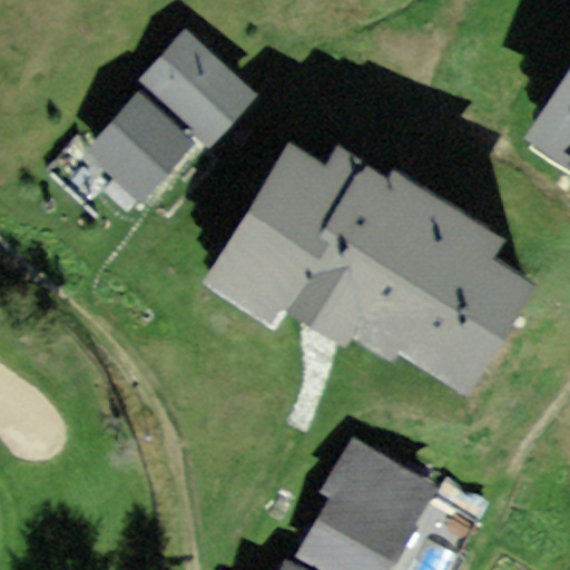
[(183,29),(140,82),(220,145),(262,90),(183,29)]
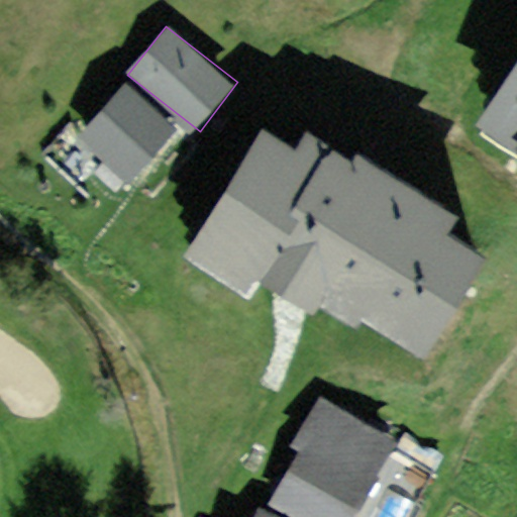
[(516,63),(480,122),(516,145),(516,63)]
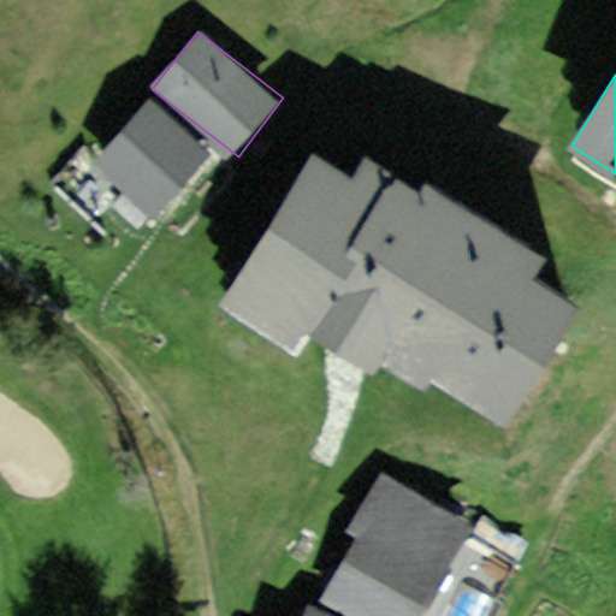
[(150,96),(98,154),(171,221),(224,164),(150,96)]
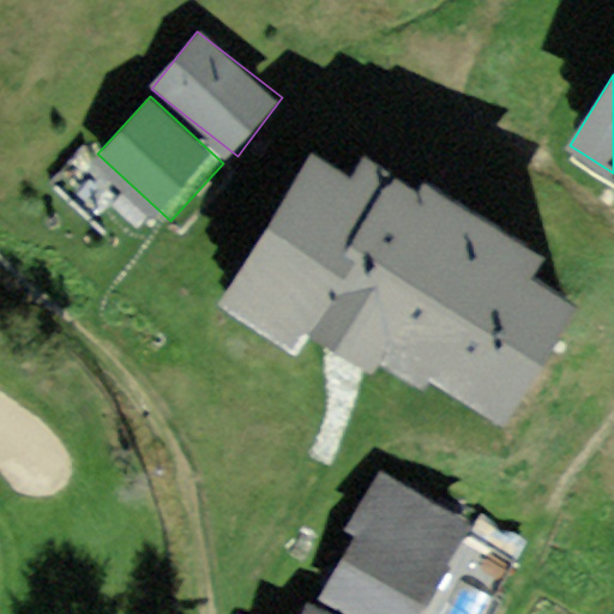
[(309,163),(229,299),(287,333),(302,307),(495,421),(569,298),(536,278),(549,256),(417,176),(409,190),(365,163),(350,187),(309,163)]
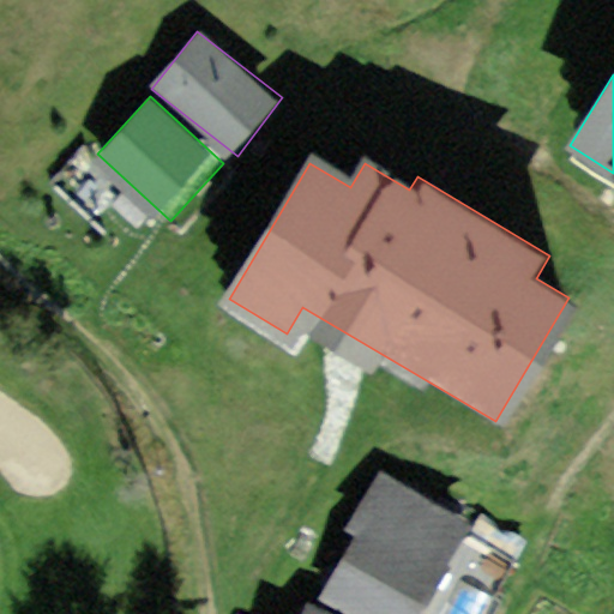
[(420,613),(473,521),(379,469),(348,525),(357,530),(321,596),(354,613),(420,613)]
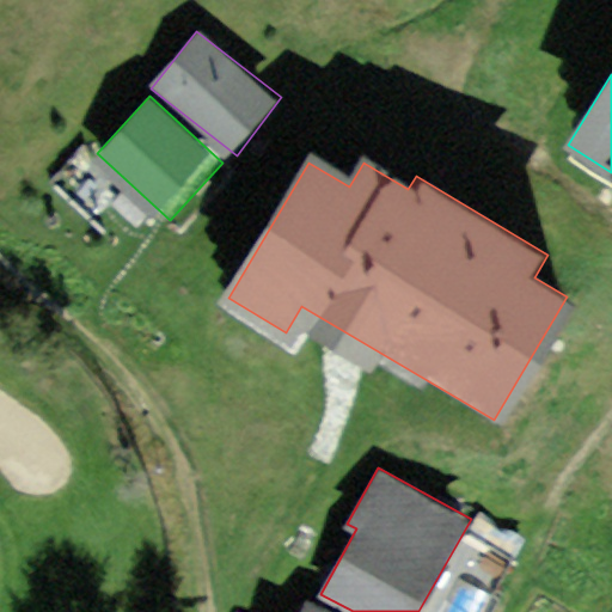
All buildings are outlined.
